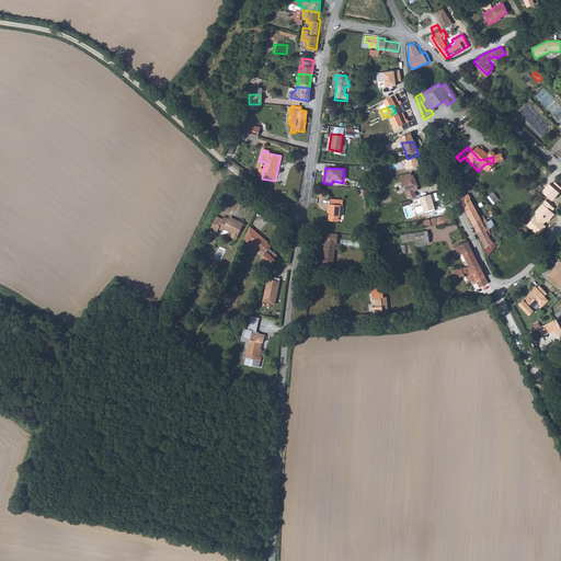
[(412,180),(409,178),(408,176),(400,179),(405,195),(407,197),(414,194),(415,190),(418,189),(414,179),(412,180)]
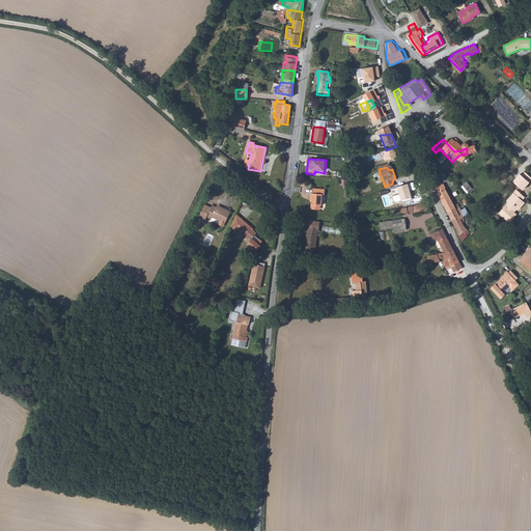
[(468,192),(473,188),(467,180),(463,186),(468,192)]
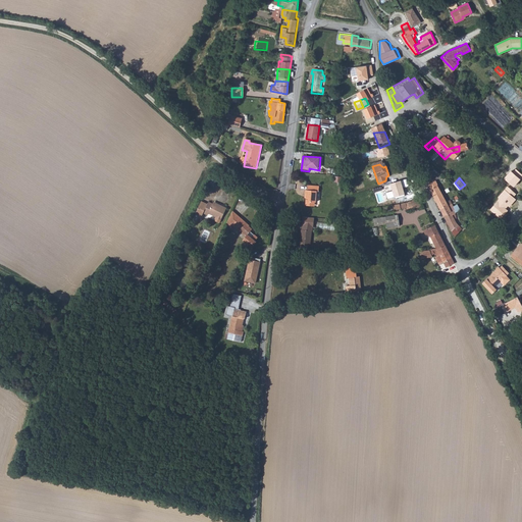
[(320,185),(308,184),(307,188),(305,188),(305,193),(307,193),(307,205),(312,206),(312,200),(317,200),(317,190),(319,190),(320,185)]
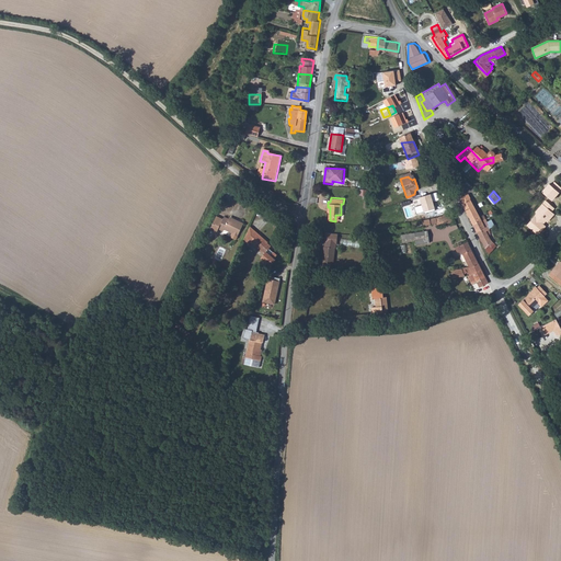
[(473,207),(471,203),(472,202),(470,198),(461,202),(464,209),(468,217),(466,218),(469,222),(473,220),(476,224),(479,222),(478,219),(483,217),(482,215),(478,216),(474,207),(473,207)]
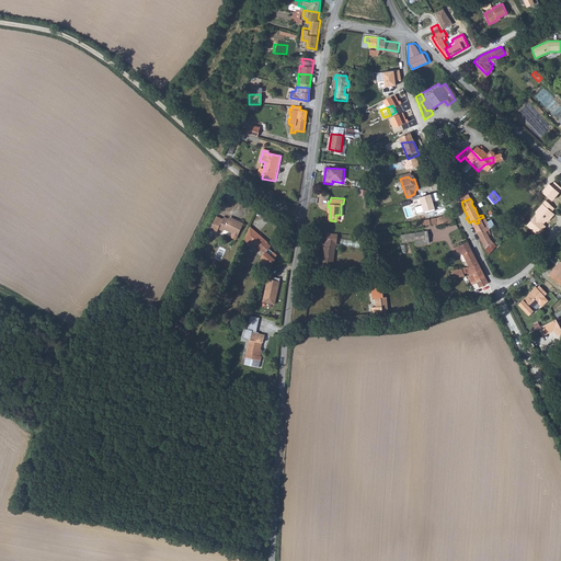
[(217,229),(222,220),(215,216),(208,229),(215,233),(217,229)]
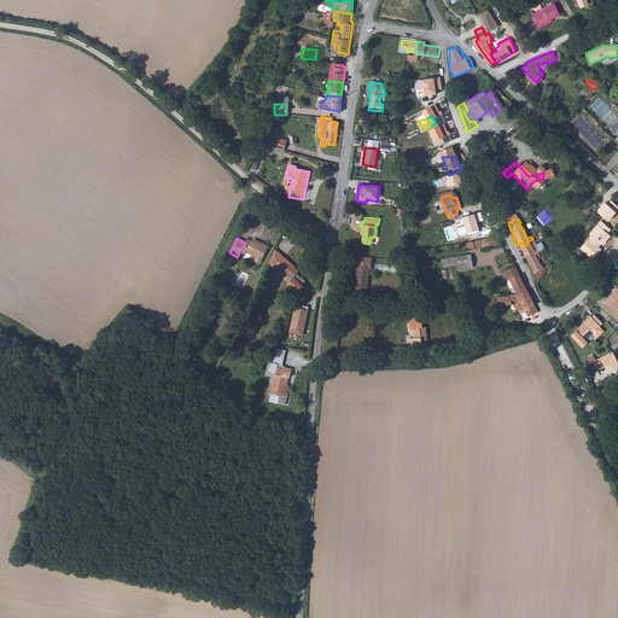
[(495,238),(466,243),(467,249),(478,246),(479,249),(488,248),(487,245),(496,244),(495,238)]
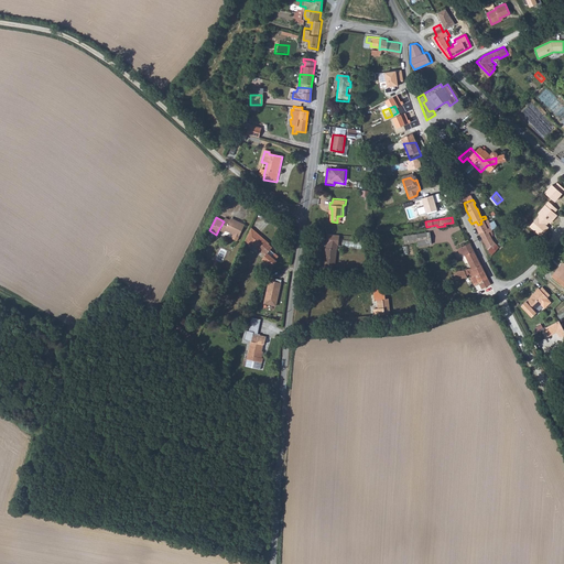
[(486,218),(480,220),(481,224),(478,225),(473,228),(474,230),(478,228),(479,230),(487,227),(489,226),(487,219),(486,218)]
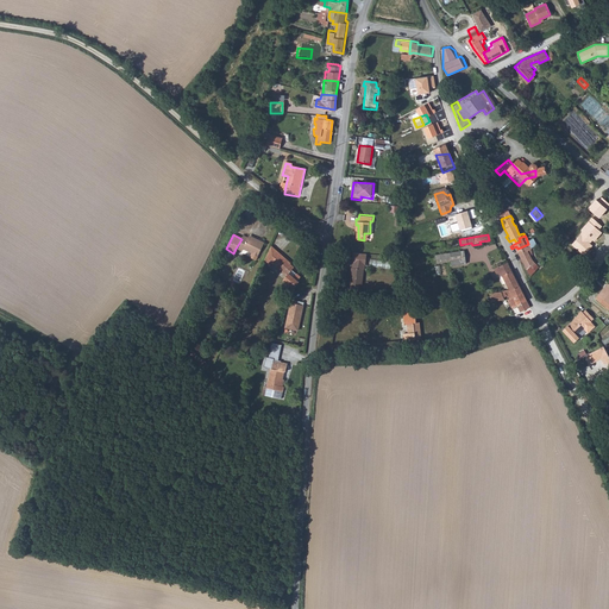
[(256,243),(243,237),(242,239),(236,249),(240,252),(242,250),(256,257),(263,244),(257,242),(256,243)]
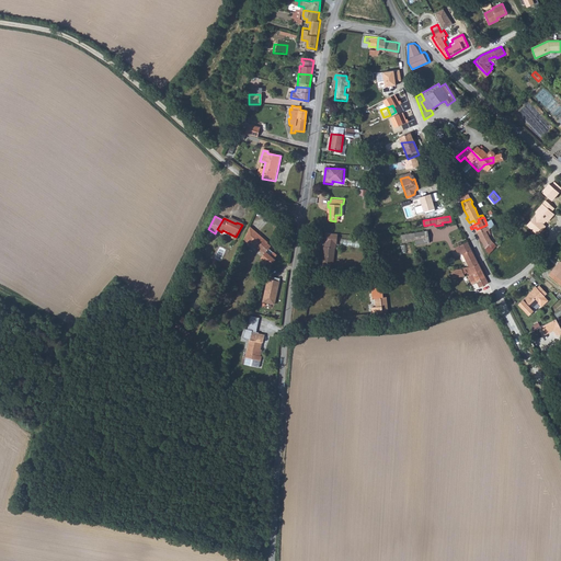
[(484,226),(477,229),(472,231),(477,241),(485,237),(484,233),(487,232),(484,226)]
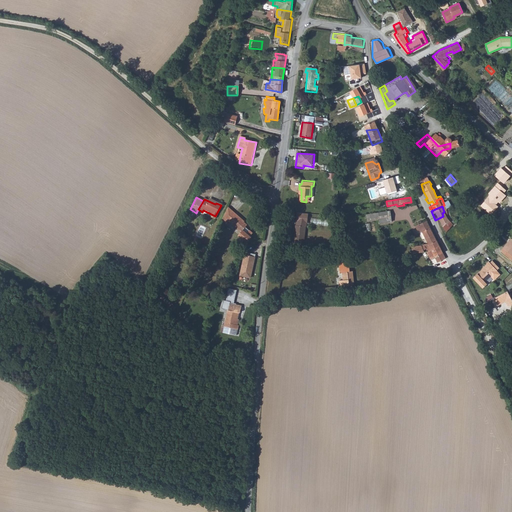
[(240,221),(226,208),(220,220),(225,225),(227,222),(239,233),(244,227),(240,223),(240,221)]
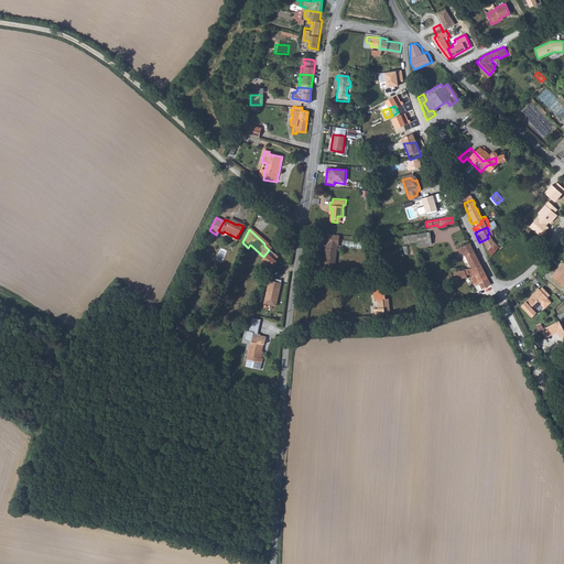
[(418,239),(419,246),(433,245),(431,231),(403,235),(403,240),(418,239)]
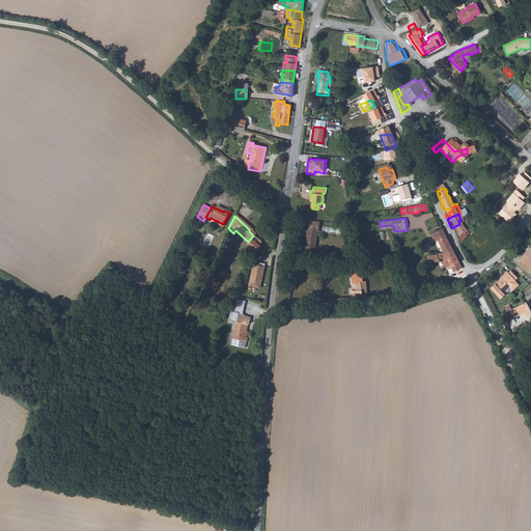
[(459,224),(451,228),(455,236),(462,229),(459,224)]
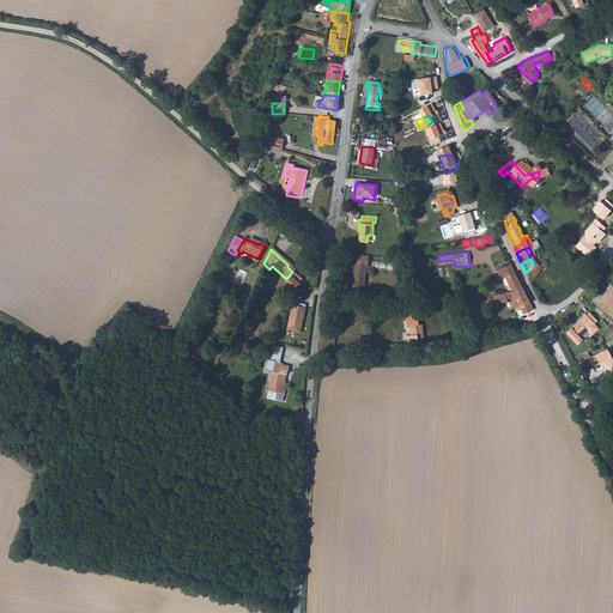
[(523,290),(510,261),(492,265),(496,274),(502,271),(509,285),(499,290),(502,296),(510,296),(523,290)]
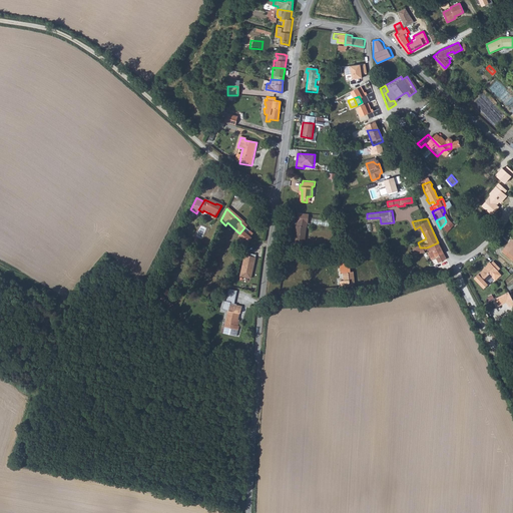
[(311,221),(302,221),(301,225),(299,225),(299,242),(309,242),(309,225),(311,225),(311,221)]
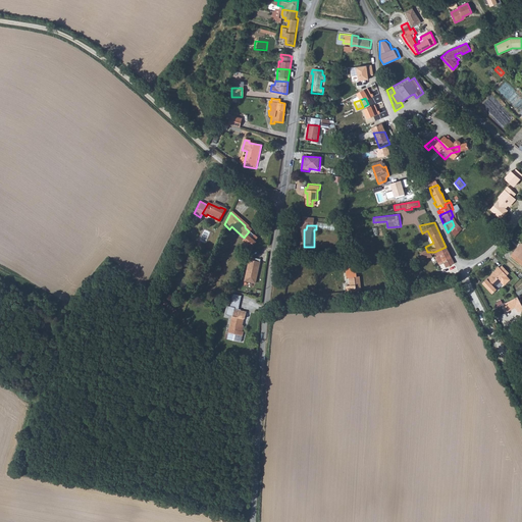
[(456,225),(450,235),(455,238),(461,228),(456,225)]
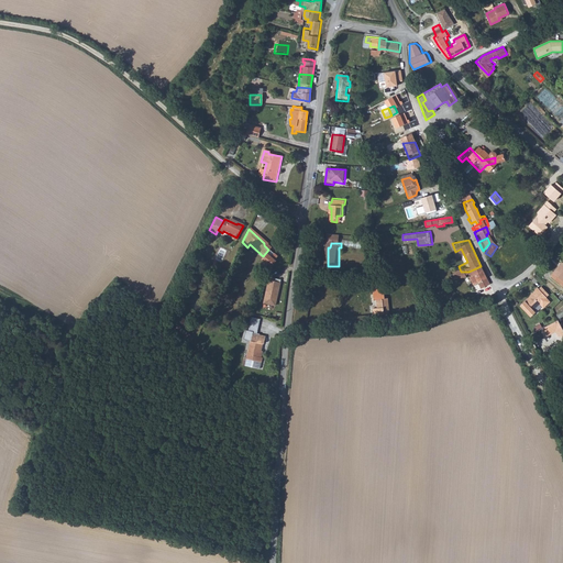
[(267,251),(263,256),(260,260),(269,268),(273,263),(272,262),(275,258),(267,251)]
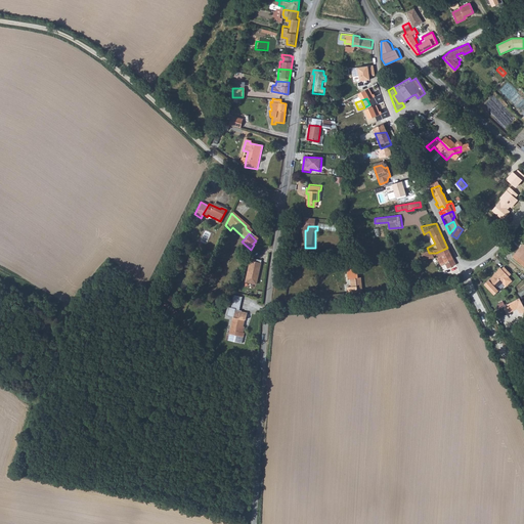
[(410,244),(398,244),(398,253),(410,254),(410,244)]
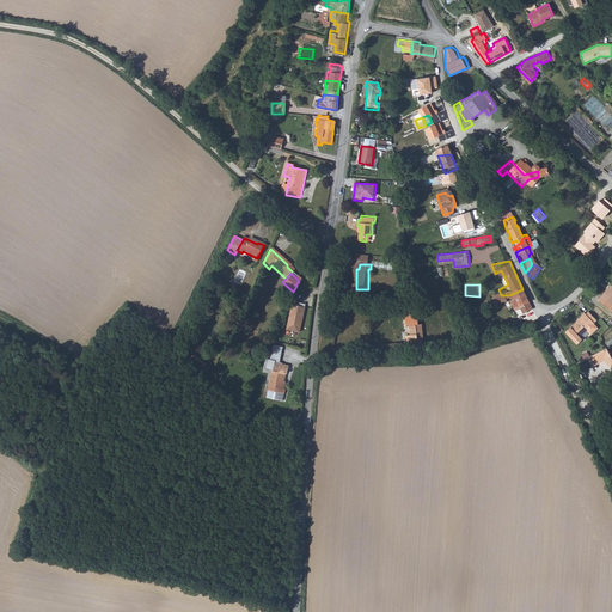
[(611,288),(607,285),(594,298),(604,307),(611,299),(611,288)]
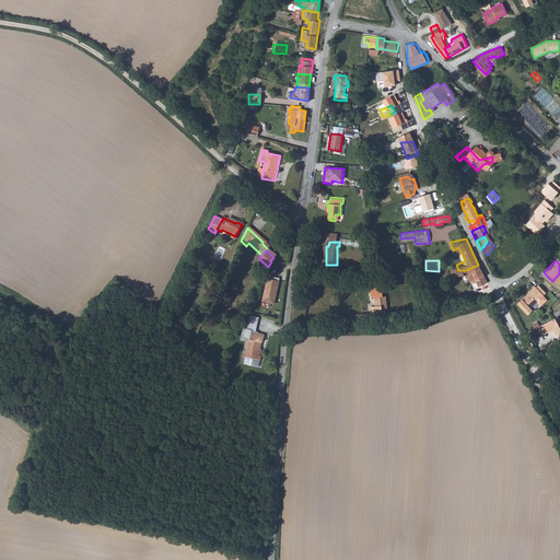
[(478,265),(466,270),(458,270),(447,271),(447,275),(452,275),(452,277),(464,277),(464,273),(465,273),(470,284),(475,282),(478,289),(486,286),(488,284),(478,265)]
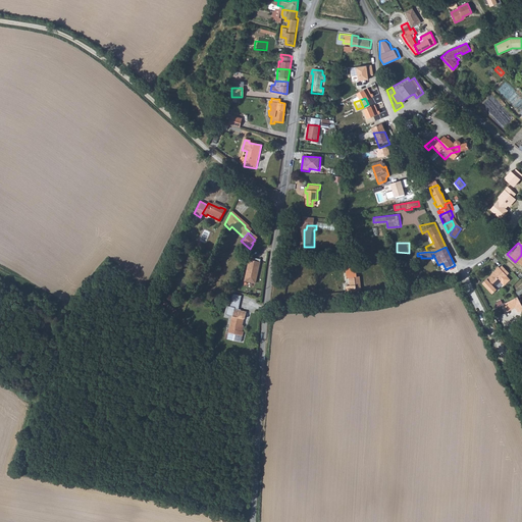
[(260,261),(248,260),(244,282),(256,283),(260,261)]
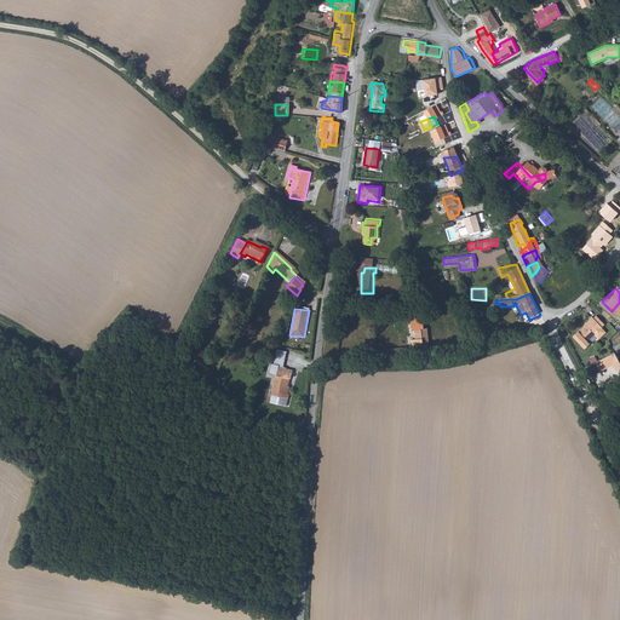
[(603,319),(595,309),(590,314),(598,323),(603,319)]
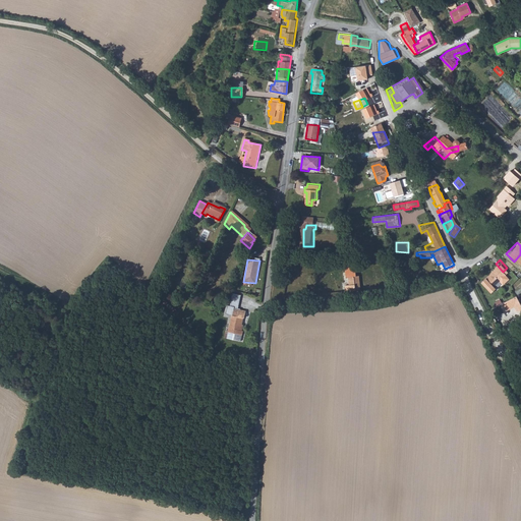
[(495,263),(491,266),(493,267),(478,280),(487,291),(493,286),(490,283),(497,278),(500,282),(506,277),(503,273),(503,272),(496,264),(495,263)]
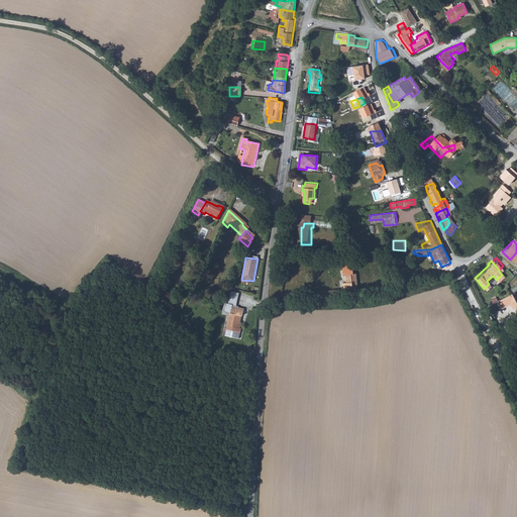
[(354,263),(345,264),(345,273),(347,273),(348,281),(345,280),(345,286),(359,286),(358,271),(355,271),(354,263)]
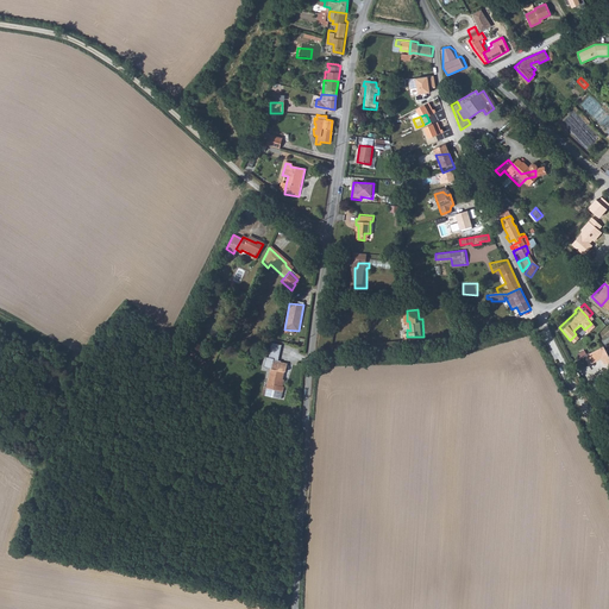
[(459,333),(443,334),(444,343),(460,341),(459,333)]
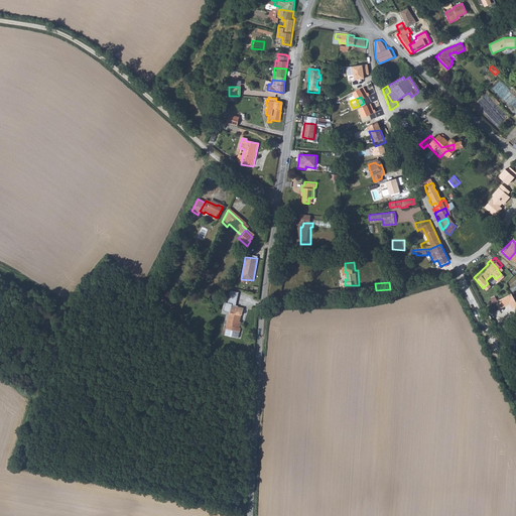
[(515,304),(510,293),(505,296),(510,307),(515,304)]
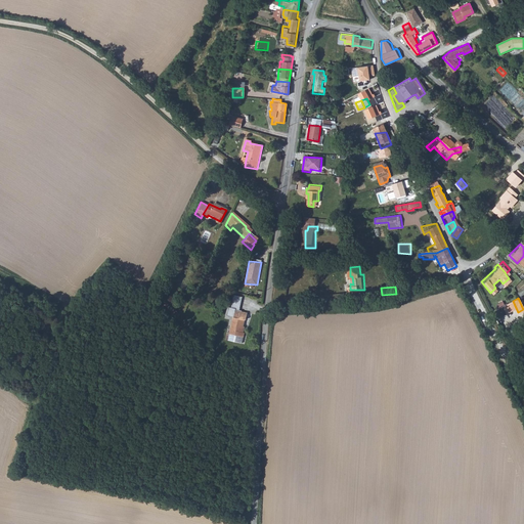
[(245,314),(233,311),(232,318),(231,318),(227,335),(242,338),(243,333),(239,332),(242,319),(243,320),(245,314)]
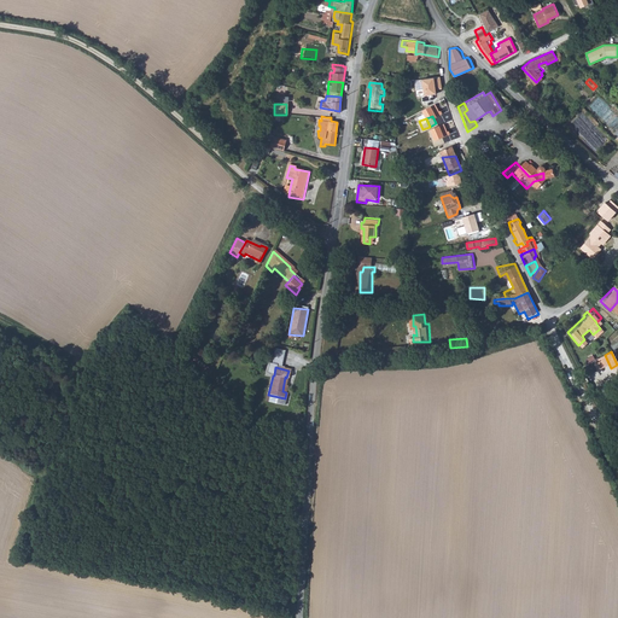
[(285,398),(268,395),(267,402),(284,406),(285,398)]
